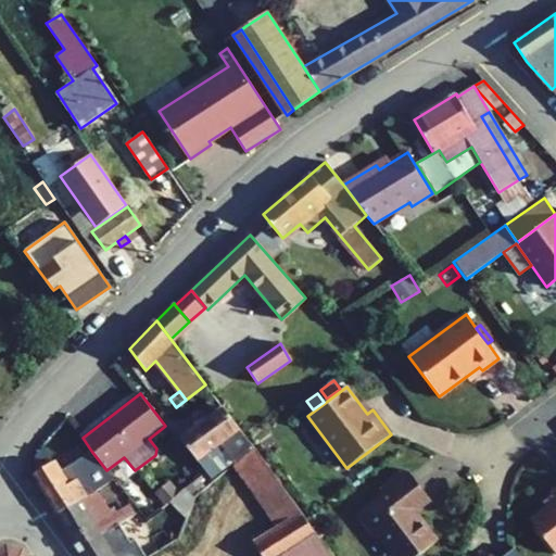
[(181,439),(211,478),(235,460),(237,463),(254,447),(224,408),(181,439)]
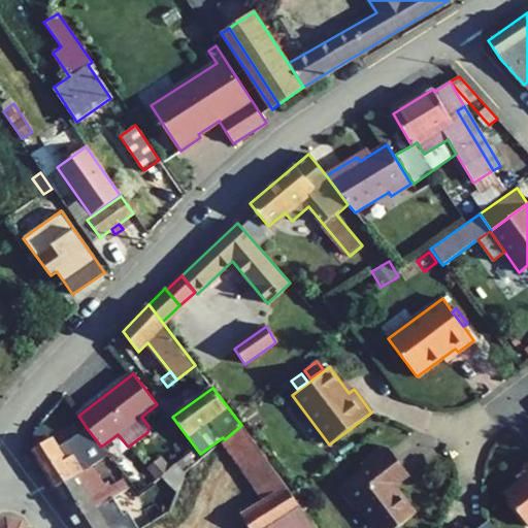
[(101,447),(87,428),(81,433),(70,420),(61,429),(56,425),(38,436),(42,443),(29,451),(54,489),(106,455),(101,447)]
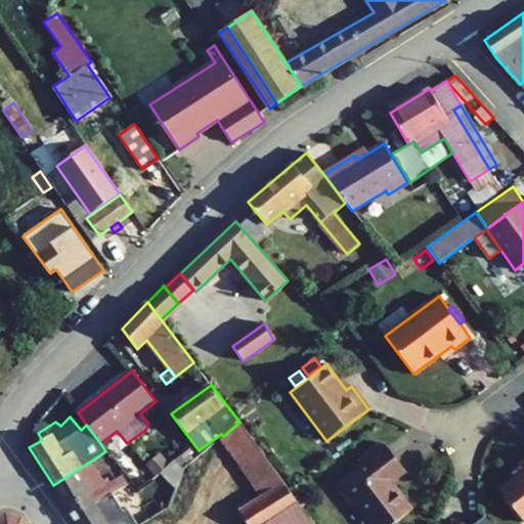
[(293,495),(239,422),(223,436),(220,438),(262,496),(238,512),(246,523),(269,523),(278,519),(271,509),(293,495)]
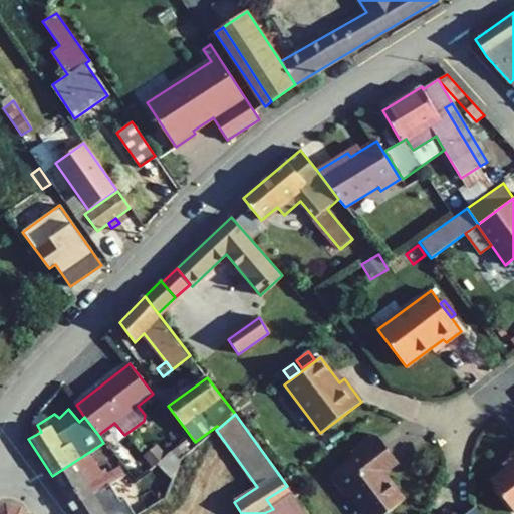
[(358,455),(377,440),(372,435),(354,449),(358,455)]
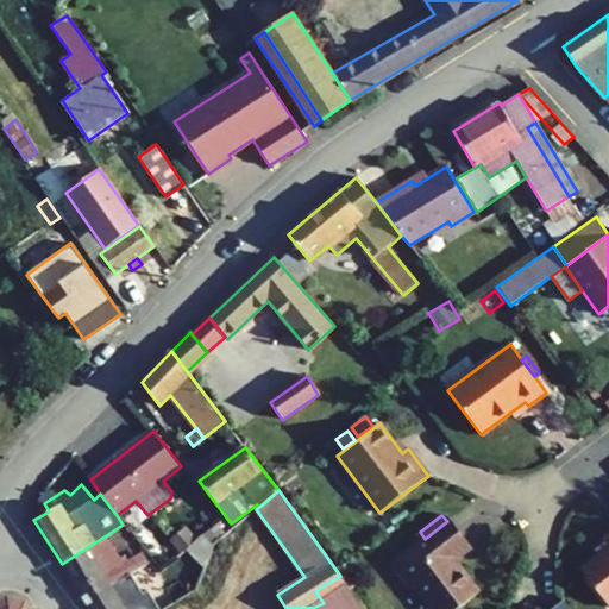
[(458,608),(478,594),(453,560),(470,547),(450,520),(447,521),(425,539),(391,564),(410,589),(415,585),(428,602),(427,608),(458,608)]
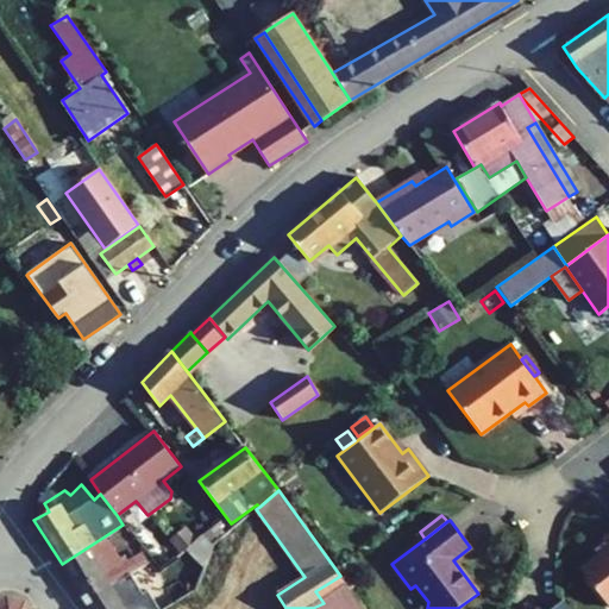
[(212,546),(225,535),(215,525),(203,535),(212,546)]
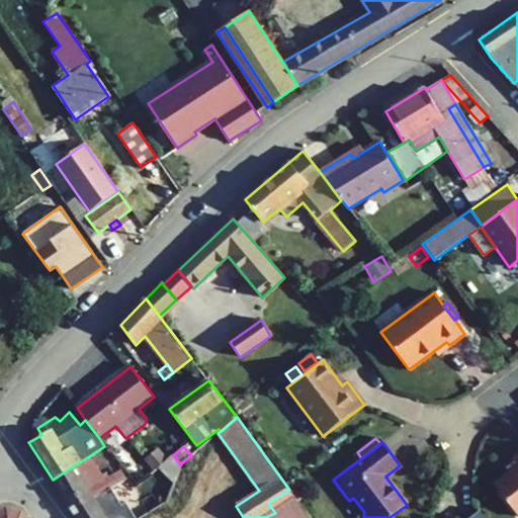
[(166,459),(158,449),(146,459),(154,468),(166,459)]
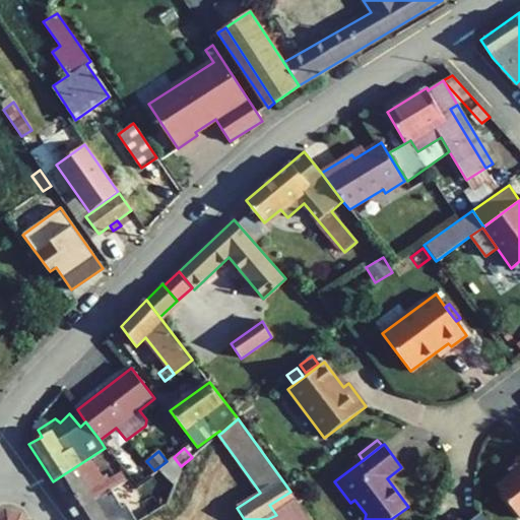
[(181,466),(174,457),(159,468),(174,483),(181,466)]
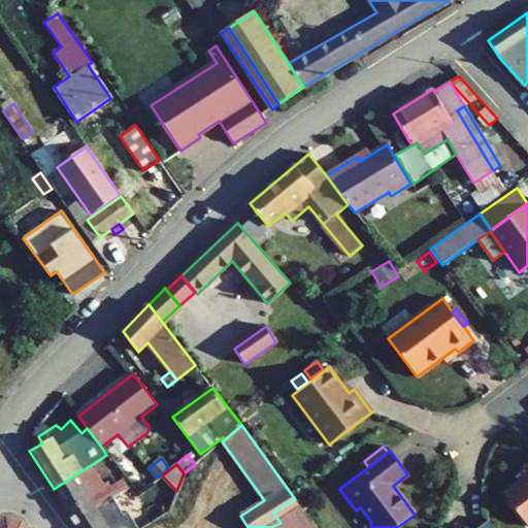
[(527,464),(523,468),(527,474),(527,475),(504,495),(527,525),(527,464)]
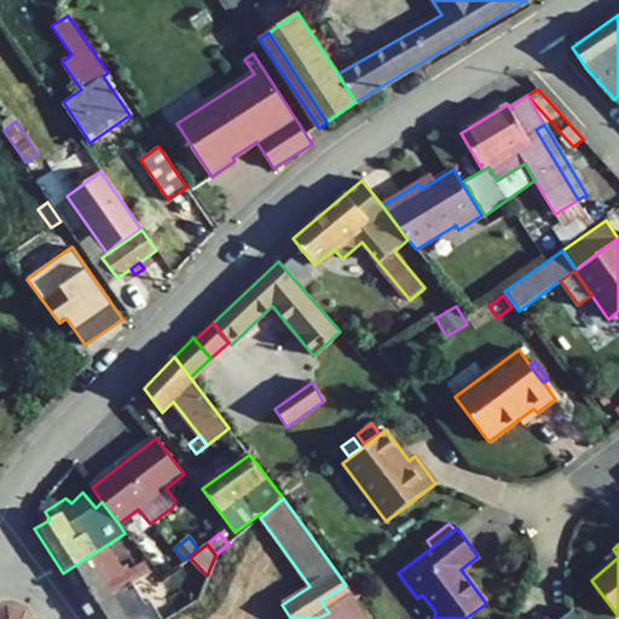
[(80,601),(129,571),(126,565),(121,568),(105,547),(63,573),(80,601)]
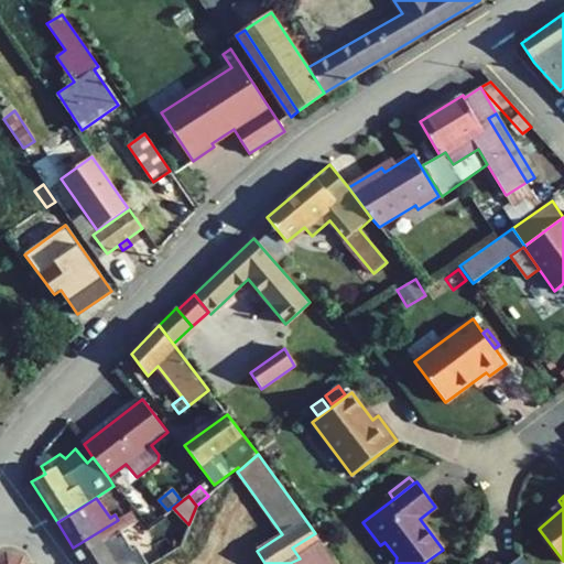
[(137,523),(131,511),(118,520),(73,548),(83,563),(147,563),(138,548),(132,551),(121,532),(137,523)]
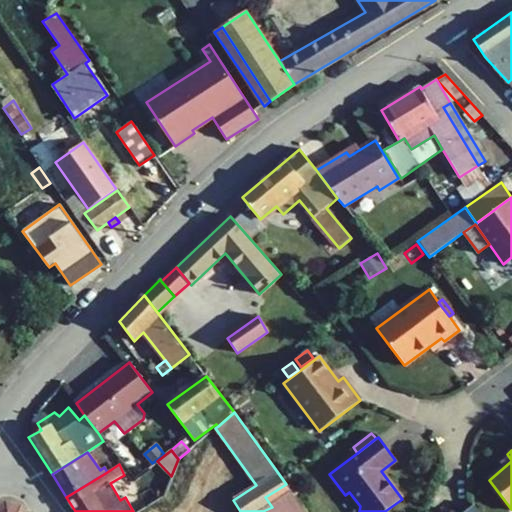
[(304,490),(297,480),(289,486),(296,496),(304,490)]
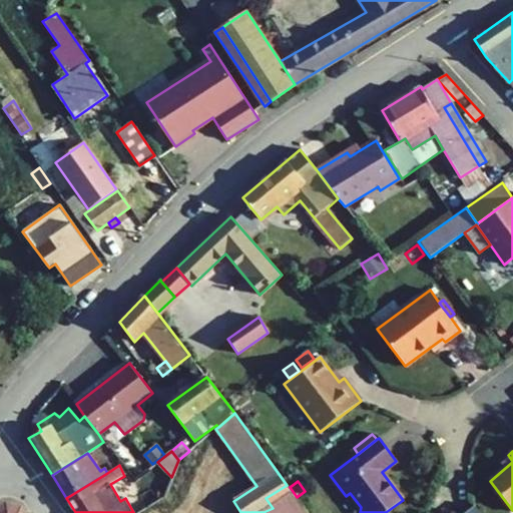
[(306,512),(287,485),(266,498),(273,508),(264,512),(306,512)]
